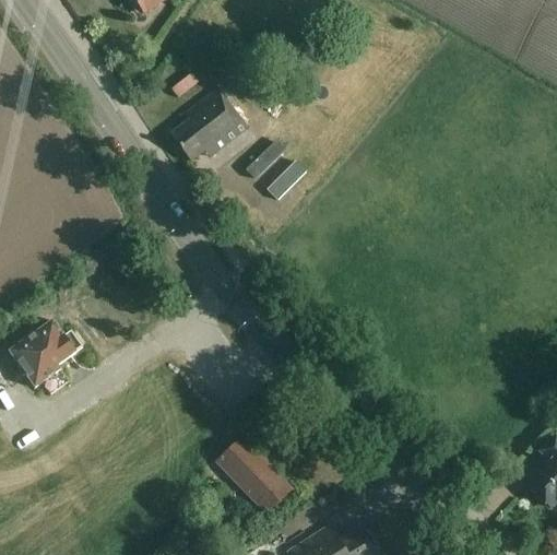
[(143,11),(158,0),(134,0),(132,2),(137,9),(140,7),(143,11)]
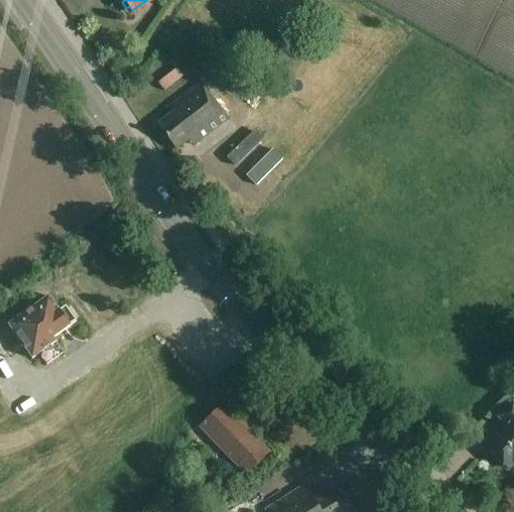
[(199,138),(229,116),(201,80),(171,102),(175,107),(156,122),(175,147),(195,133),(199,138)]
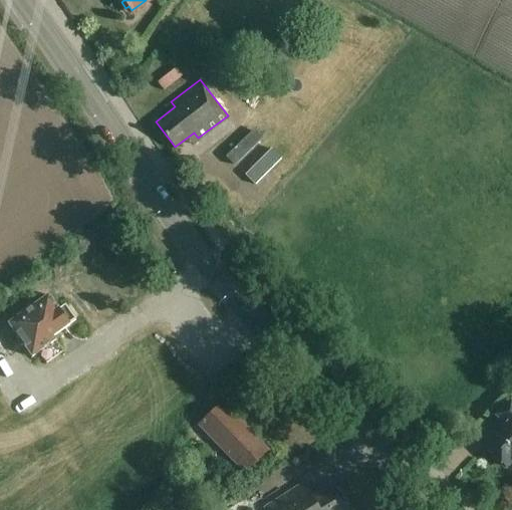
[(59,305),(49,292),(9,321),(33,353),(56,336),(53,332),(75,316),(64,302),(59,305)]
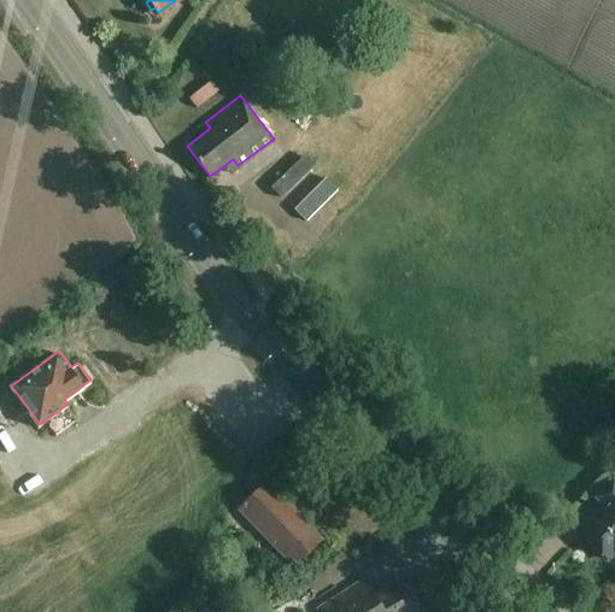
[(310,534),(288,511),(293,507),(265,478),(239,504),(287,554),(294,563),(322,537),(315,529),(310,534)]
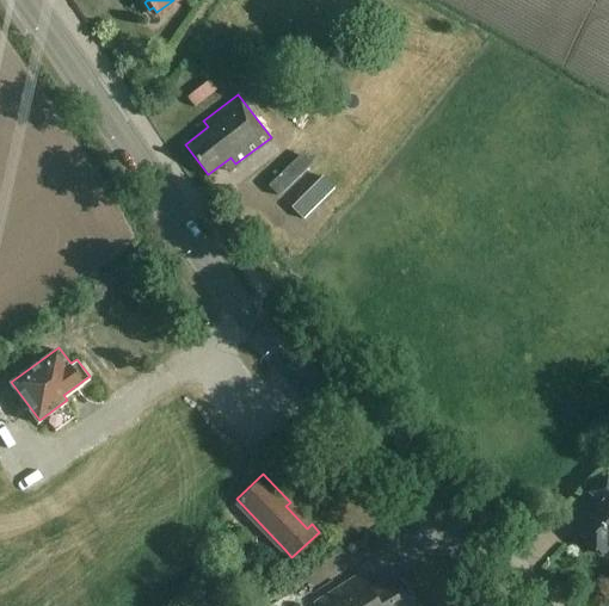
[(602,551),(608,544),(608,475),(607,474),(590,490),(596,498),(571,523),(597,549),(598,548),(602,551)]
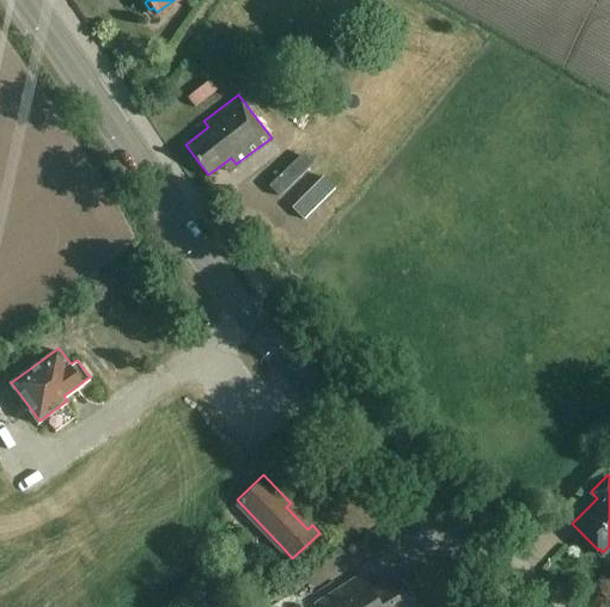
[(415,606),(416,606),(396,574),(373,587),(365,572),(316,602),(317,606),(415,606)]
